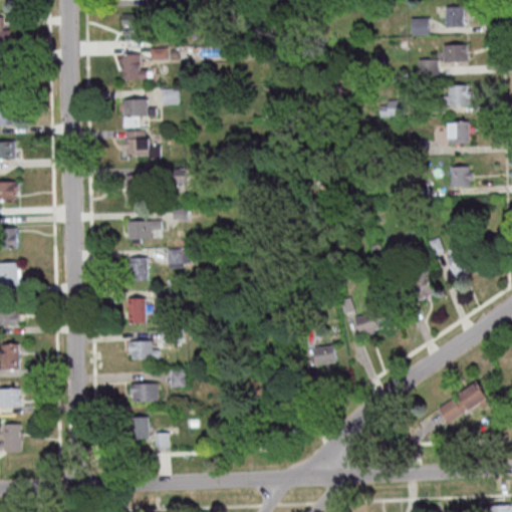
[(443,7),(462,7),(462,27),(443,28),(443,7)]
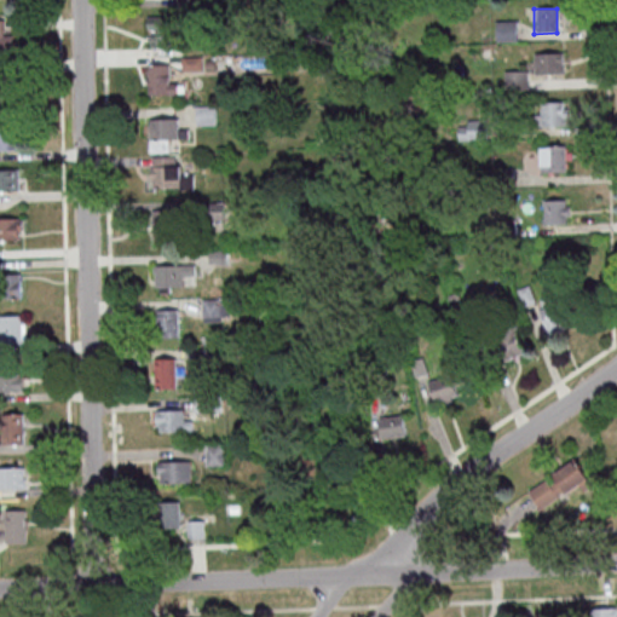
[(145,18),(173,17),(173,38),(145,39),(145,18)]
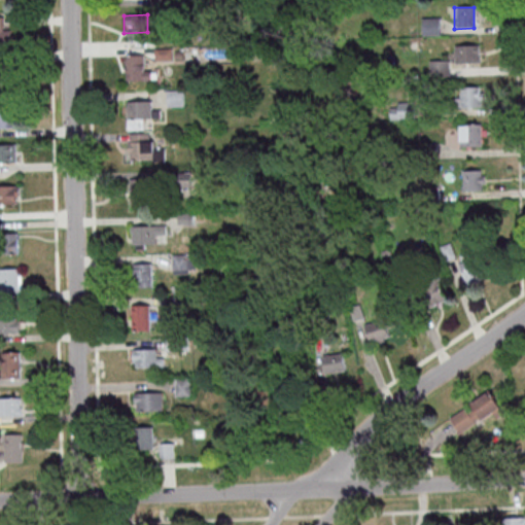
[(0,48),(11,49),(11,29),(2,29),(2,18),(0,18),(0,48)]
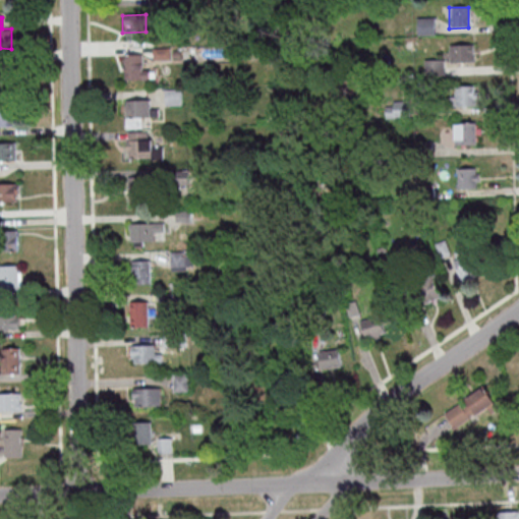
[(448,47),(471,46),(472,63),(448,64),(448,47)]
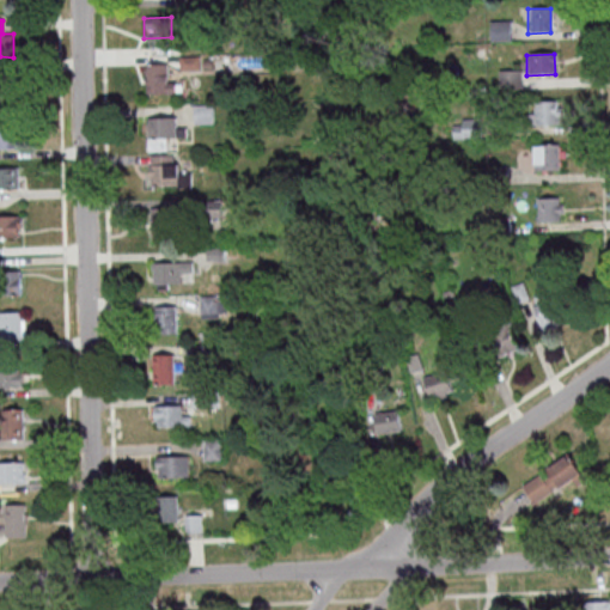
[(180,72),(201,71),(201,60),(180,60),(180,72)]
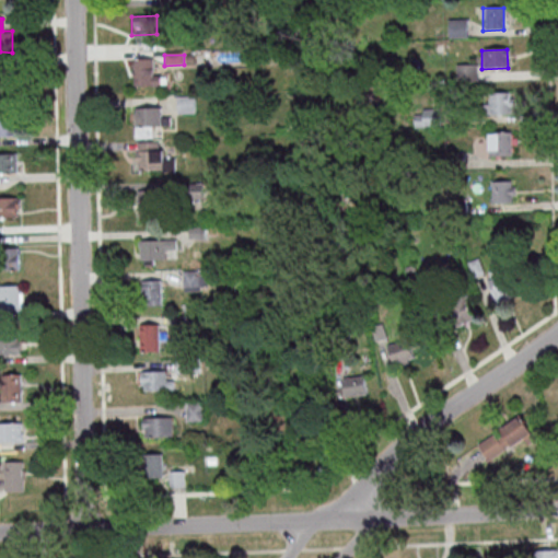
[(0,67),(12,67),(13,92),(0,92),(0,67)]
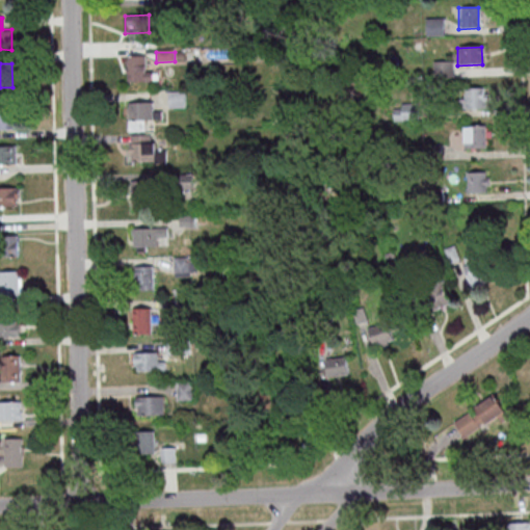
[(126,65),(150,65),(151,83),(126,83),(126,65)]
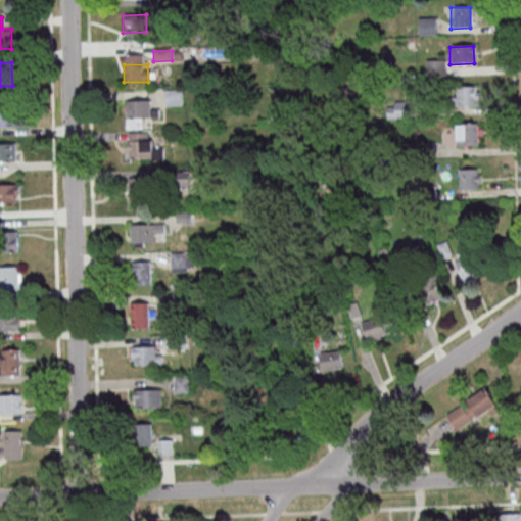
[(478,107),(478,87),(456,87),(457,108),(478,107)]
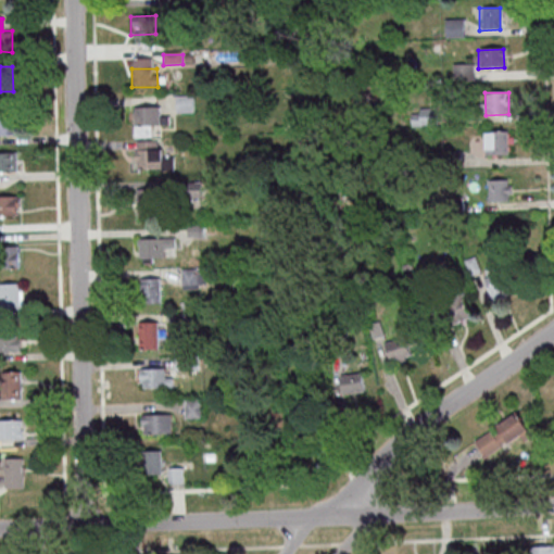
[(194,114),(194,96),(175,96),(175,114),(194,114)]
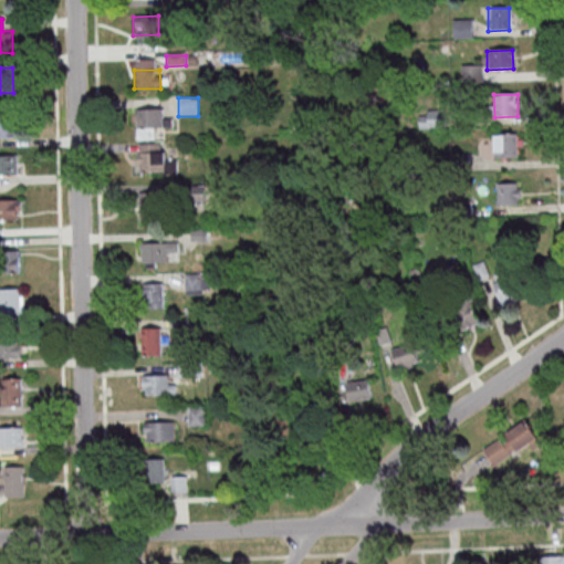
[(134,111),(160,110),(160,128),(135,129),(134,111)]
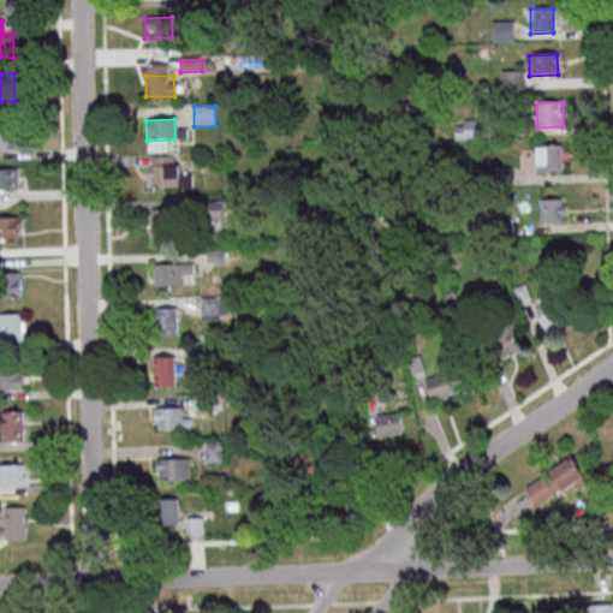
[(476,121),(454,121),(454,141),(476,141),(476,121)]
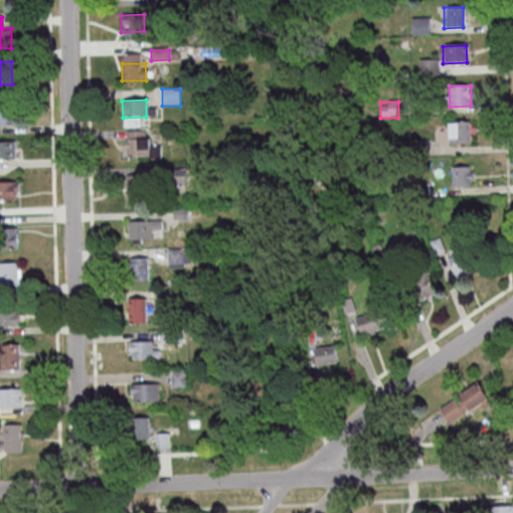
[(0,104),(12,104),(13,126),(0,126),(0,104)]
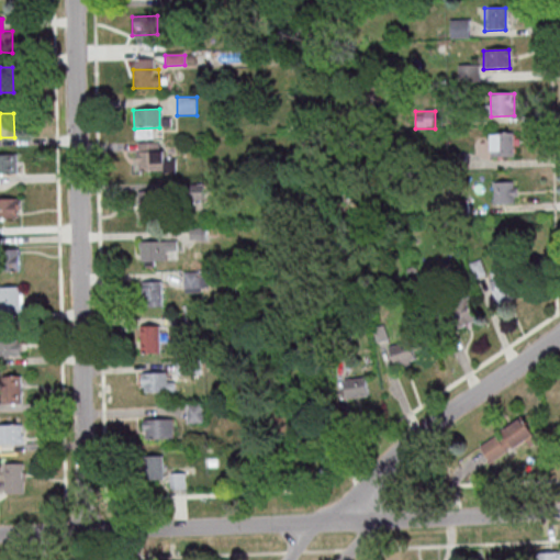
[(490,158),(517,158),(517,134),(490,134),(490,158)]
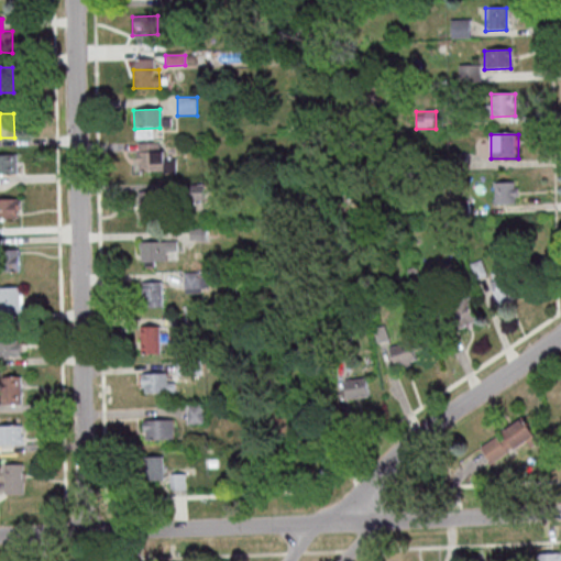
[(135,153),(162,152),(162,171),(136,172),(135,153)]
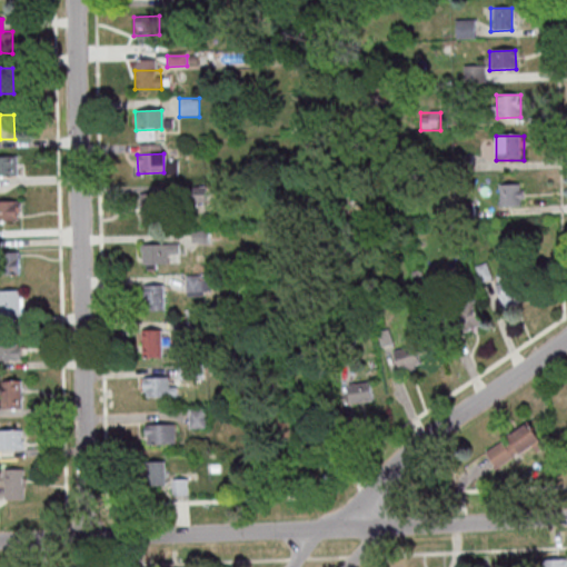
[(0,176),(10,177),(10,159),(0,158),(0,176)]
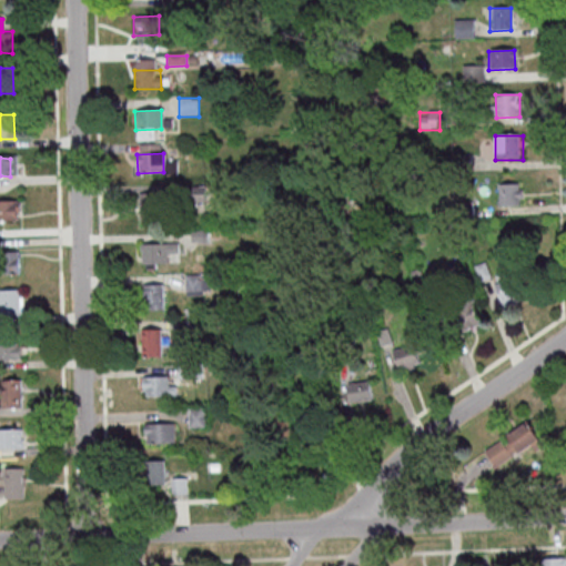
[(522,185),(498,185),(498,206),(522,206),(522,185)]
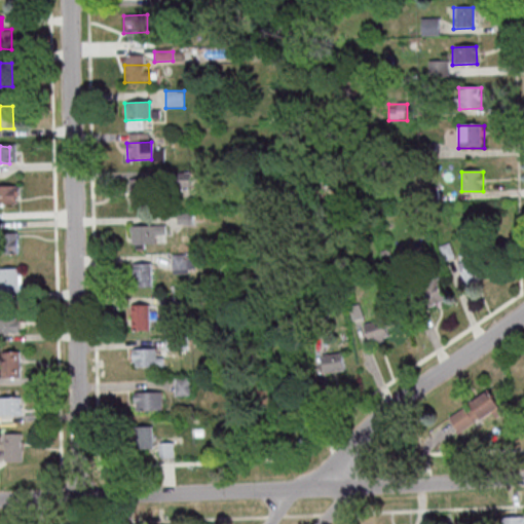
[(125,180),(150,180),(150,197),(126,197),(125,180)]
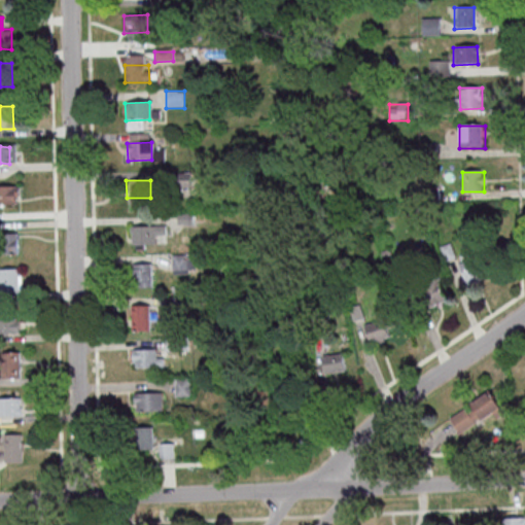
[(0,188),(13,188),(14,206),(0,206),(0,188)]
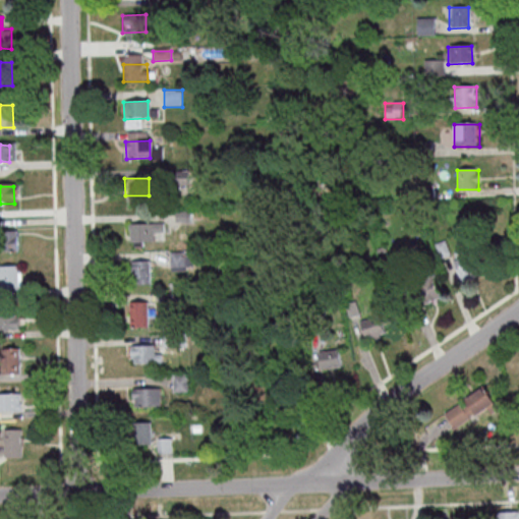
[(129,224),(129,247),(154,247),(154,234),(164,234),(164,224),(129,224)]
